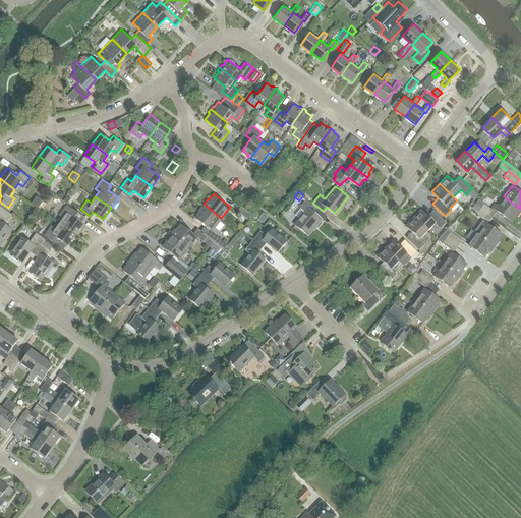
[(517,215),(520,209),(504,196),(498,205),(494,200),(489,206),(484,203),(483,203),(477,197),(474,203),(480,208),(480,207),(493,216),(497,209),(511,220),(515,214),(517,215)]
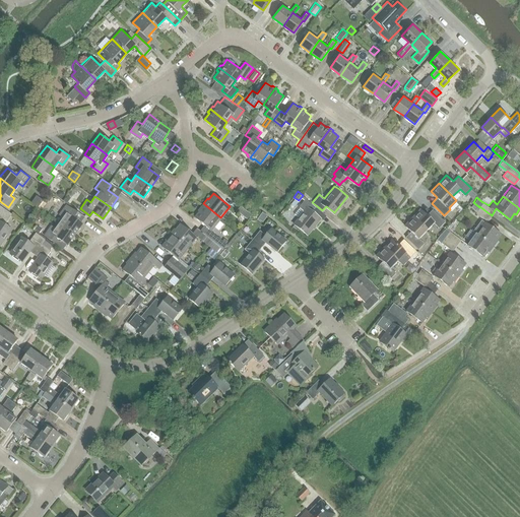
[(316,205),(312,202),(306,197),(299,205),(305,209),(294,222),(307,233),(320,216),(312,210),(316,205)]
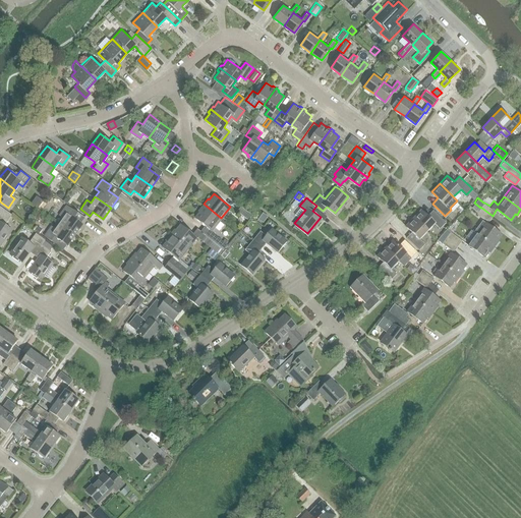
[(38,206),(42,209),(47,203),(43,199),(38,206)]
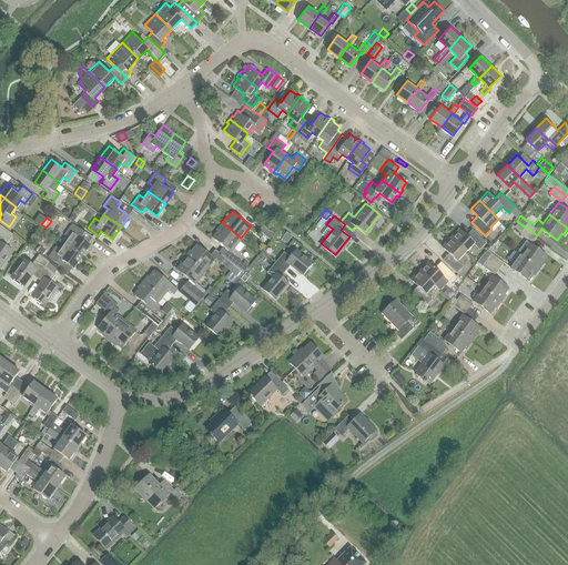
[(82,254),(90,242),(79,234),(83,230),(72,222),(64,232),(69,235),(64,242),(82,254)]
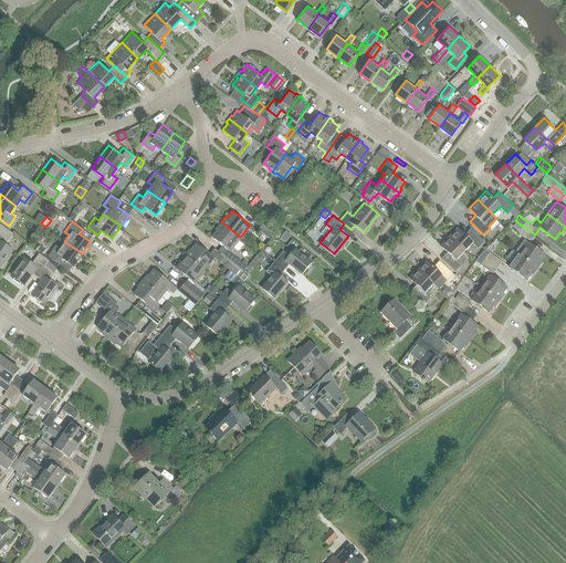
[(230,249),(240,237),(221,221),(216,228),(217,229),(212,235),(230,249)]
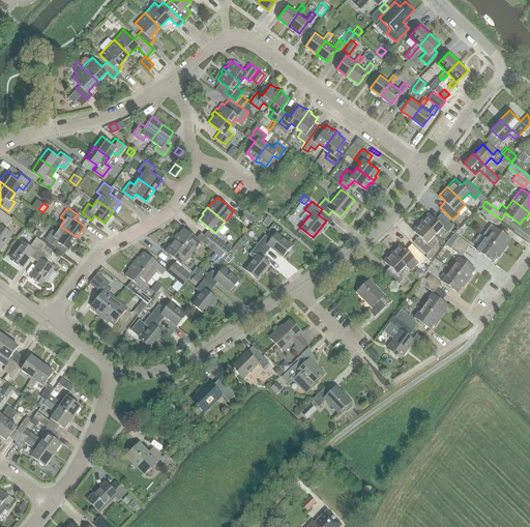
[(253,222),(257,217),(245,208),(241,212),(253,222)]
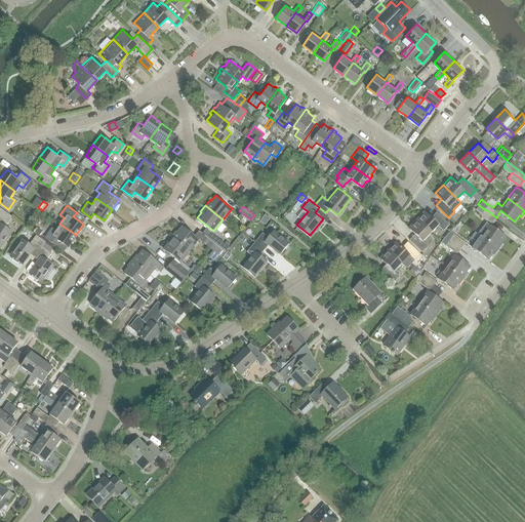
[(4,225),(12,214),(3,207),(0,211),(0,244),(10,230),(4,225)]
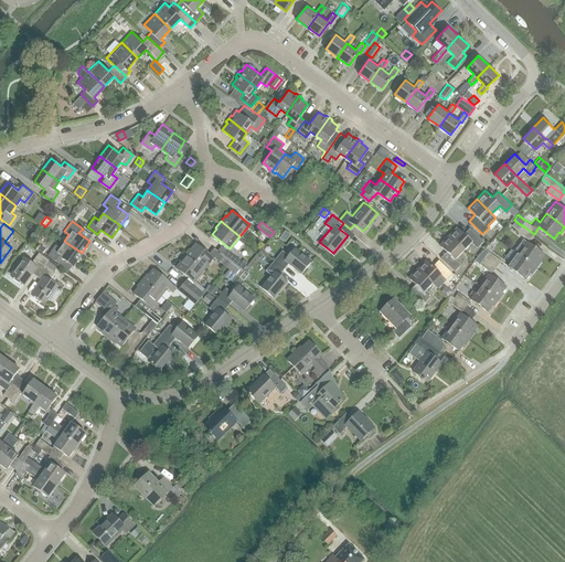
[(530,240),(534,234),(521,224),(521,225),(518,230),(530,240)]
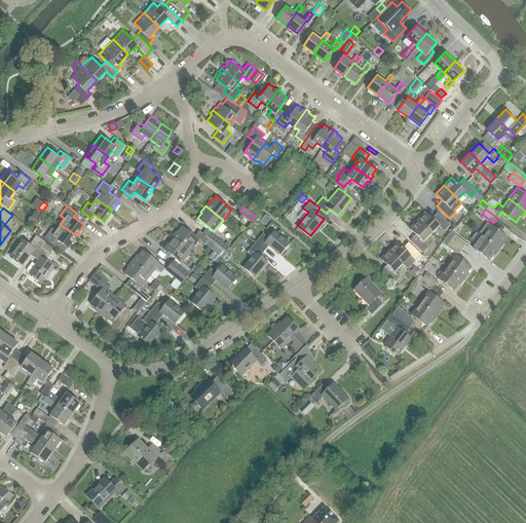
[(444,229),(450,223),(438,211),(431,216),(425,210),(417,218),(431,232),(439,224),(444,229)]
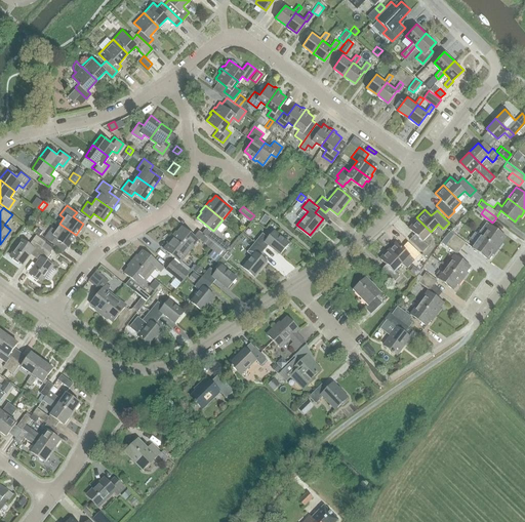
[(266,223),(270,215),(265,212),(260,218),(266,223)]
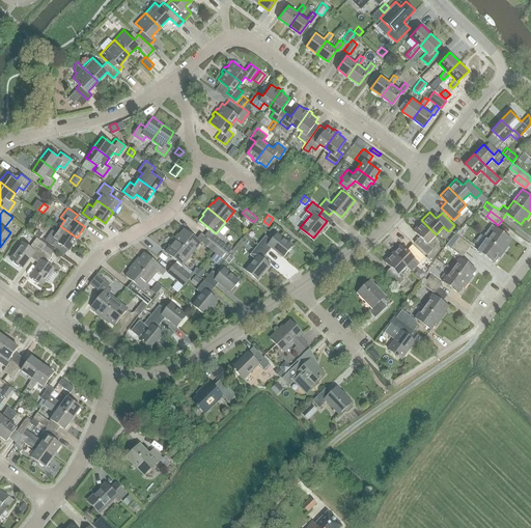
[(427,242),(436,234),(421,220),(413,228),(420,234),(414,241),(427,253),(434,247),(427,242)]
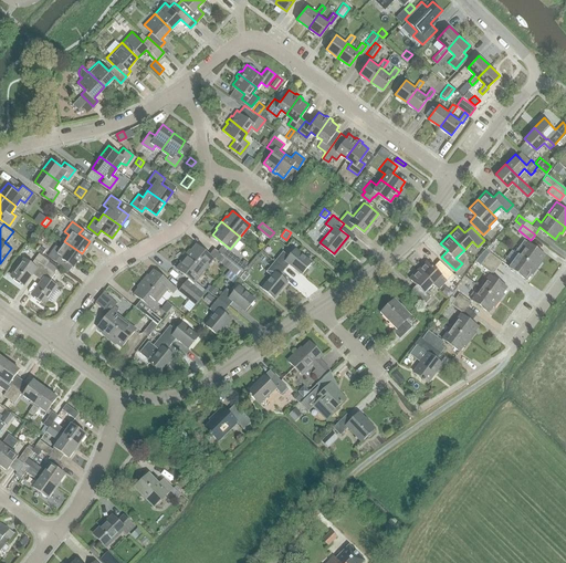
[(519,252),(536,267),(542,260),(541,259),(545,252),(524,238),(515,250),(519,252)]
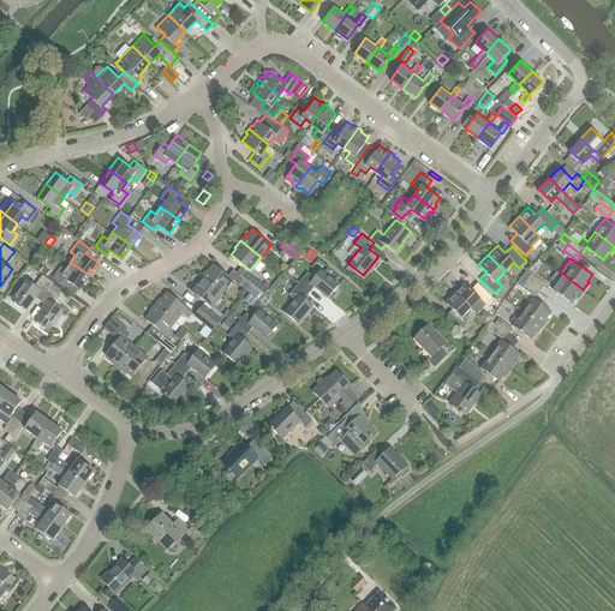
[(79,287),(89,275),(70,262),(65,268),(60,264),(53,276),(64,285),(67,279),(79,287)]
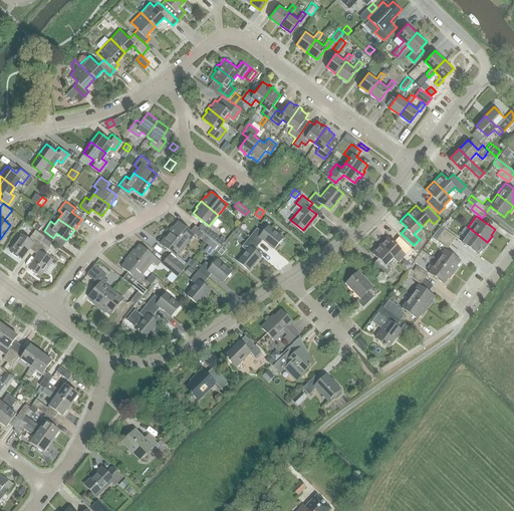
[(185,244),(194,233),(178,220),(174,225),(173,225),(168,230),(185,244)]
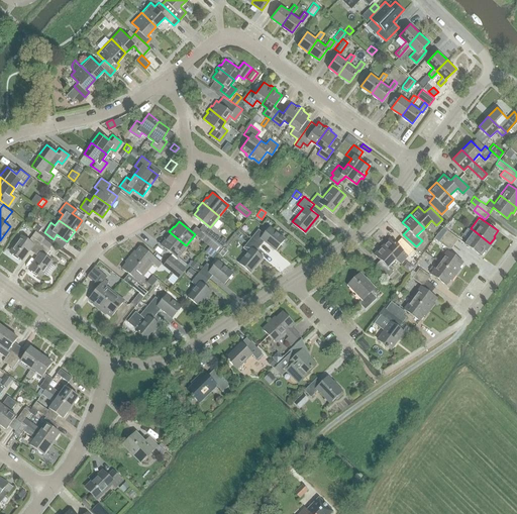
[(276,248),(284,237),(270,225),(264,232),(259,227),(250,236),(260,244),(265,238),(276,248)]
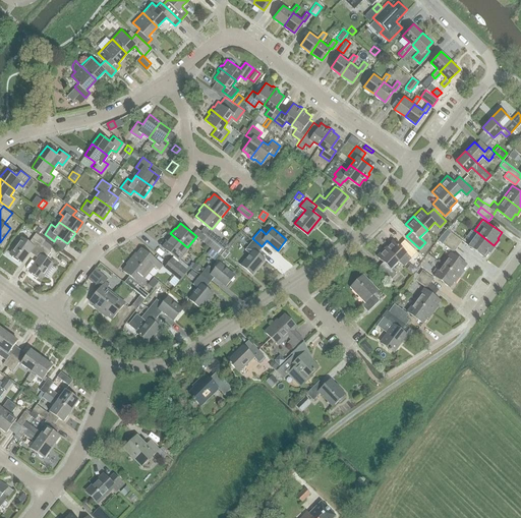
[(457,245),(462,238),(451,230),(446,237),(457,245)]
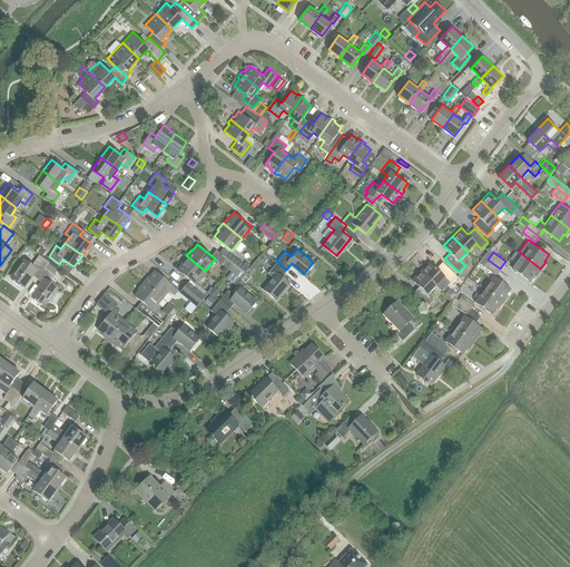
[(37,277),(48,262),(49,261),(39,253),(31,264),(25,258),(12,276),(23,284),(32,273),(37,277)]
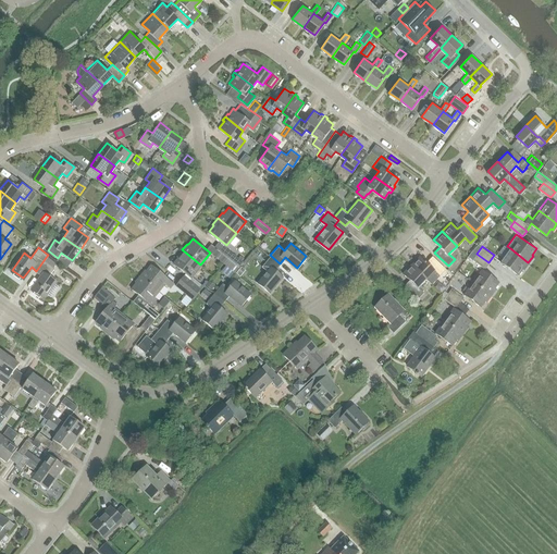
[(523,268),(528,262),(510,248),(500,260),(518,273),(522,267),(523,268)]
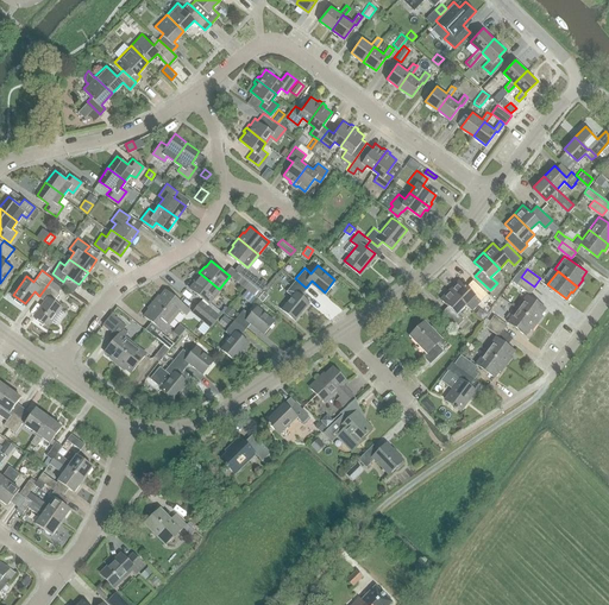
[(207,303),(219,289),(199,272),(194,278),(195,279),(189,287),(202,297),(196,304),(215,320),(220,314),(207,303)]
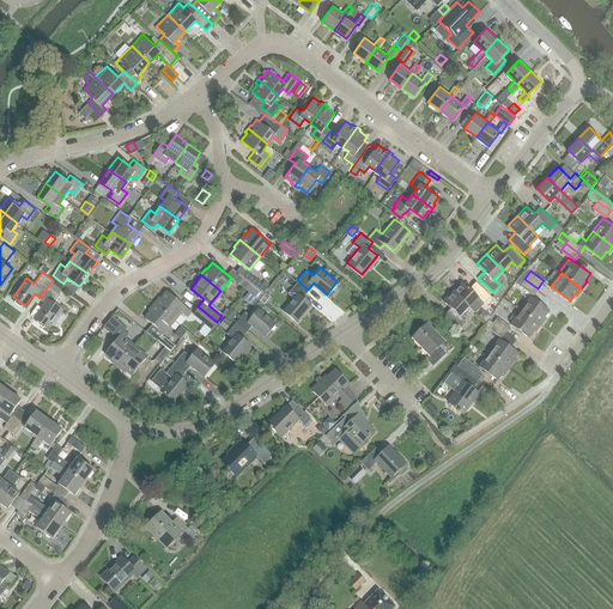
[(262,292),(267,286),(254,276),(250,281),(262,292)]
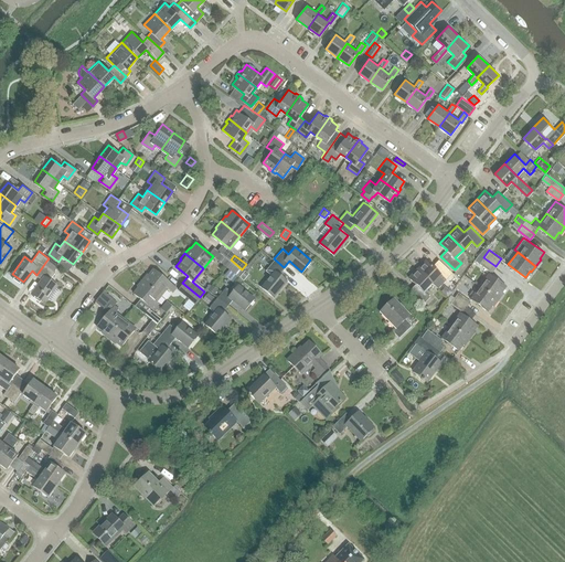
[(492,272),(496,266),(483,257),(479,262),(492,272)]
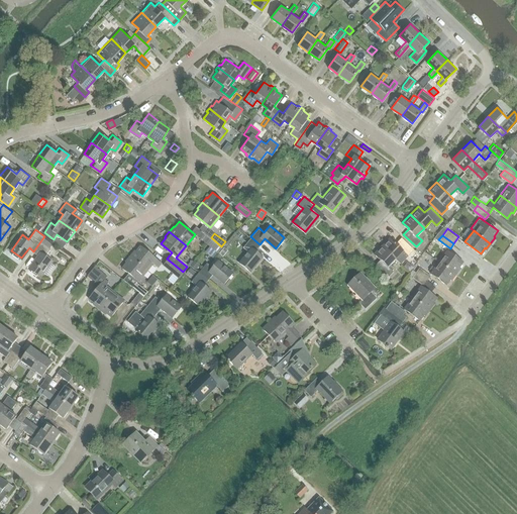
[(255,249),(260,244),(250,236),(243,245),(248,250),(239,262),(249,270),(263,254),(255,249)]
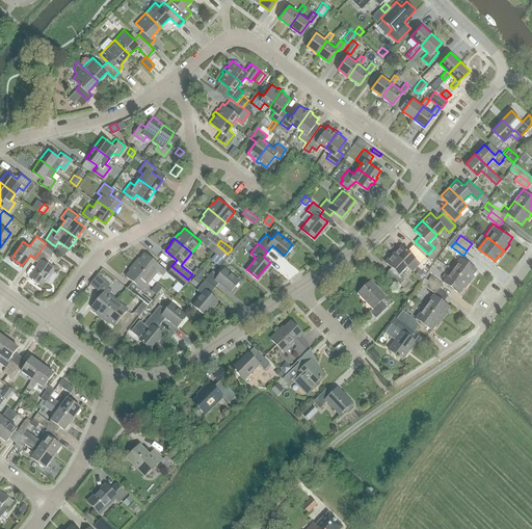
[(420,262),(426,256),(413,243),(407,249),(401,243),(393,252),(407,265),(415,257),(420,262)]
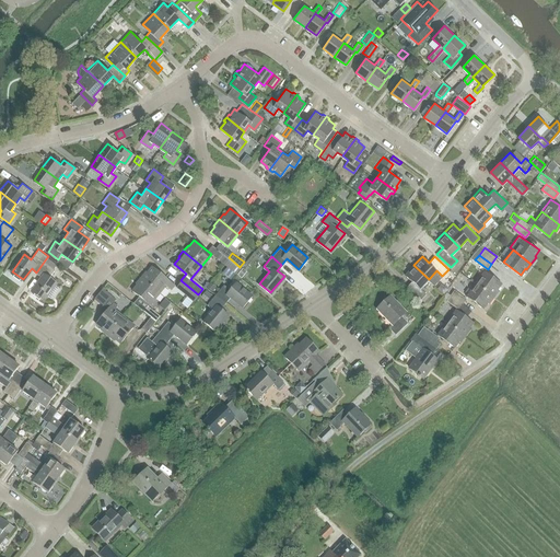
[(55,268),(54,267),(56,264),(47,257),(36,273),(42,276),(32,290),(44,298),(56,281),(48,276),(55,268)]
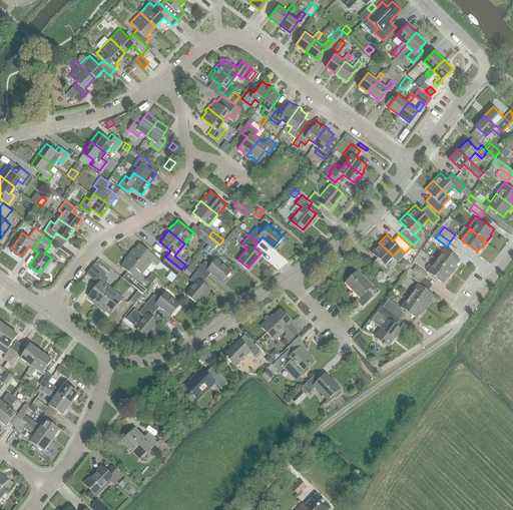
[(216,249),(219,244),(209,235),(205,240),(216,249)]
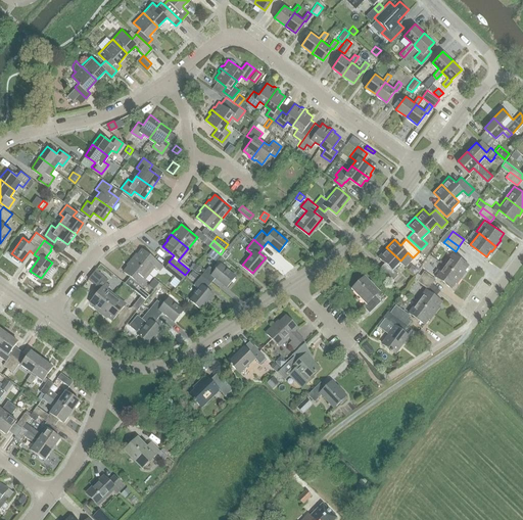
[(162,265),(158,261),(142,247),(137,253),(136,252),(132,257),(149,272),(154,266),(158,270),(162,265)]
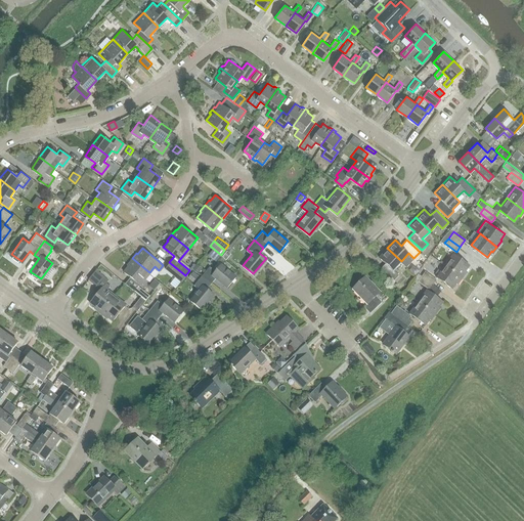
[(393,268),(401,261),(387,248),(379,256),(385,262),(380,268),(392,279),(398,273),(393,268)]
